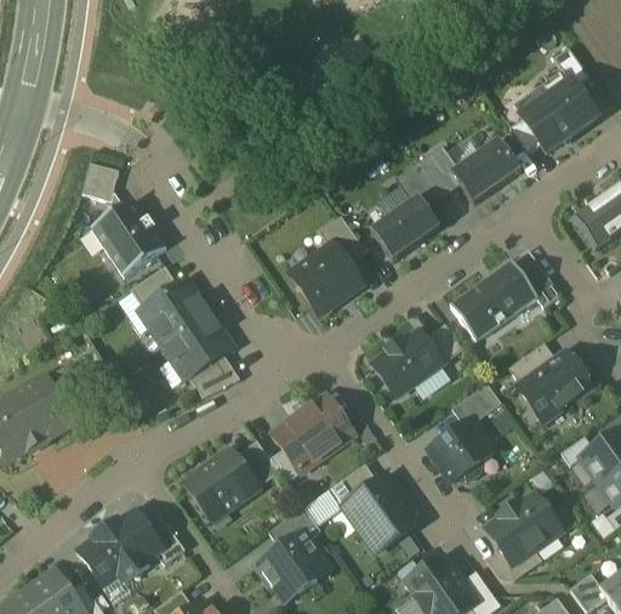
[(571,81),(576,86),(590,77),(569,47),(554,58),(563,69),(564,69),(571,81)]
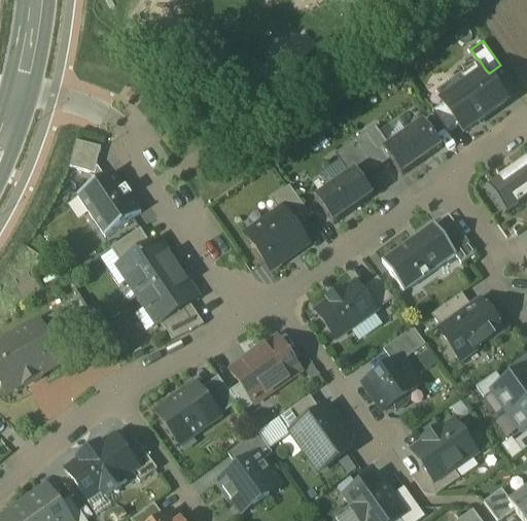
[(443,83),(451,94),(485,69),(479,59),(478,59),(443,83)]
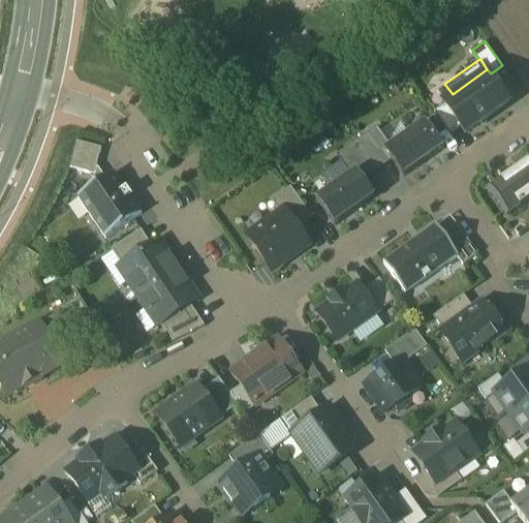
[(461,123),(466,129),(508,98),(491,73),(487,69),(453,94),(444,99),(445,101),(461,123)]
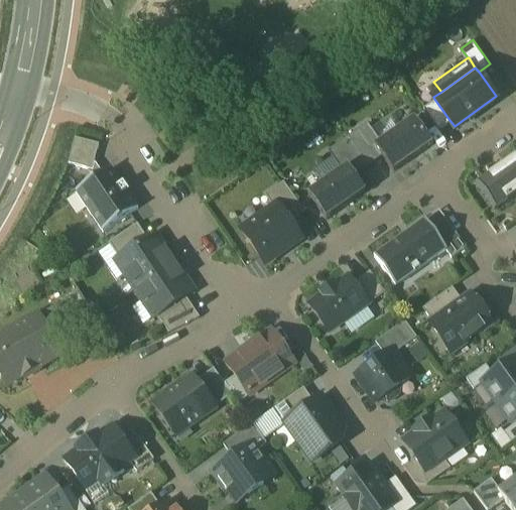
[(438,127),(449,120),(434,99),(424,106),(438,127)]
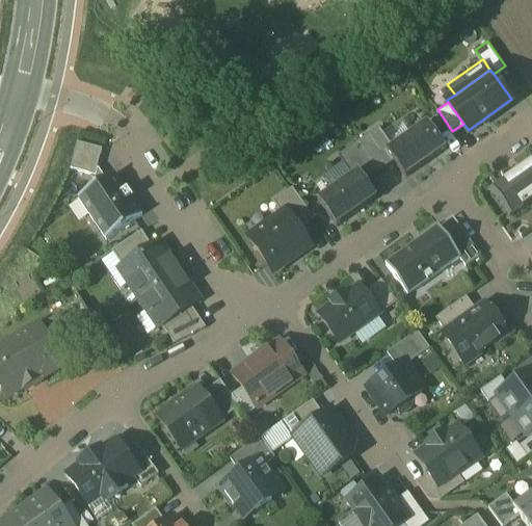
[(393,143),(387,148),(394,158),(406,175),(447,147),(427,120),(393,143)]
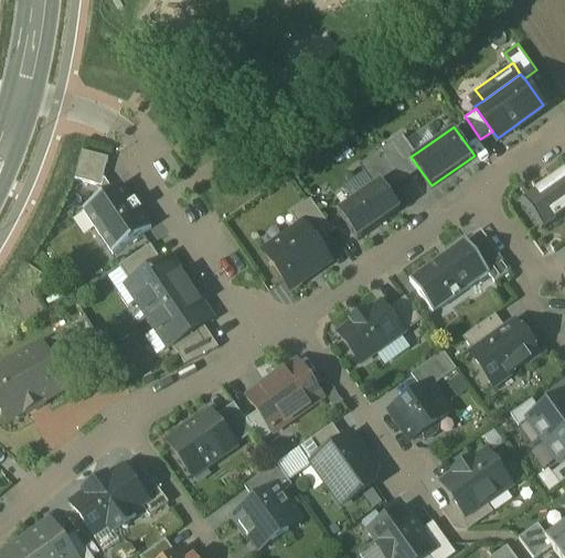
[(403,131),(381,147),(404,179),(418,168),(411,157),(417,152),(403,131)]
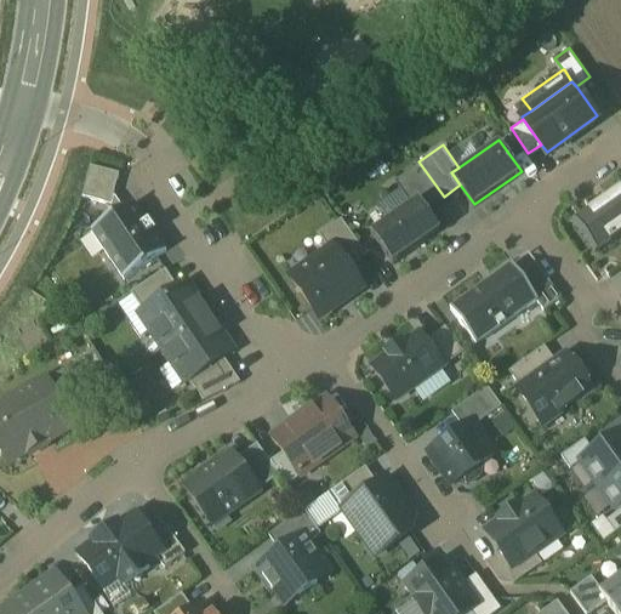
[(119,169),(91,161),(83,193),(112,200),(119,169)]
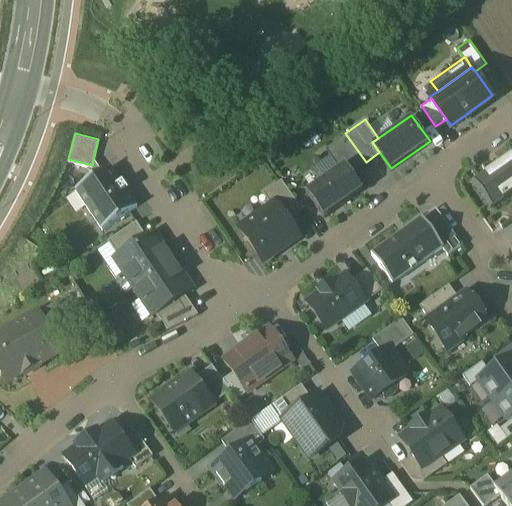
[(366,162),(345,133),(325,147),(339,166),(345,162),(352,172),(366,162)]
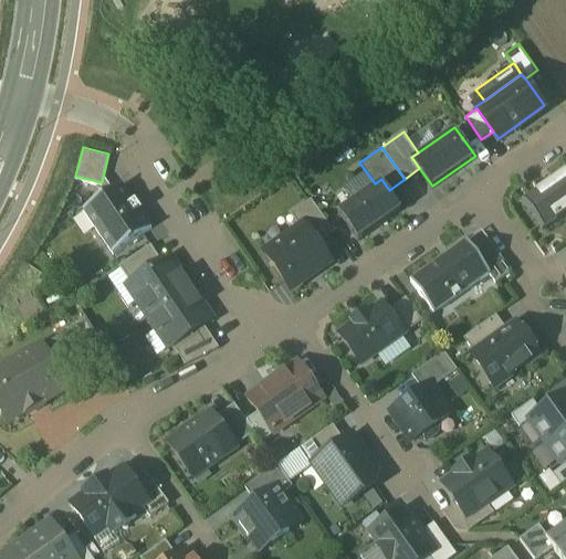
[(565,215),(565,170),(525,200),(546,230),(565,215)]
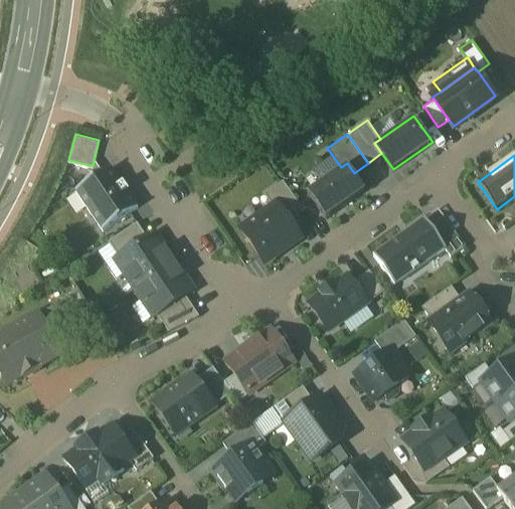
[(341,167),(308,190),(326,216),(365,189),(354,173),(347,163),(341,167)]
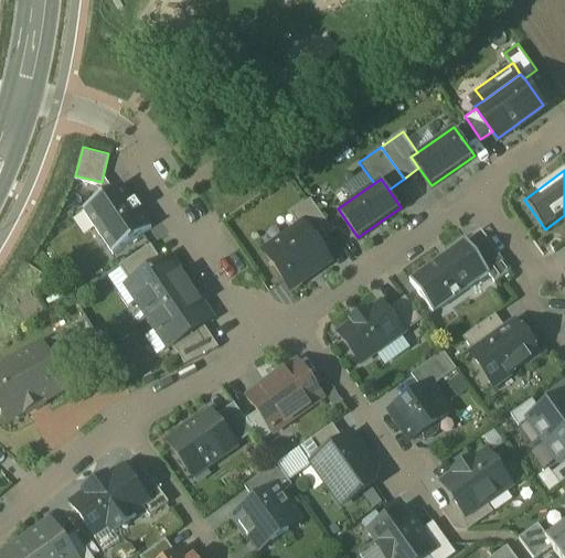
[(134,197),(121,180),(88,202),(100,220),(95,224),(112,248),(113,250),(151,224),(140,207),(142,205),(136,196),(134,197)]
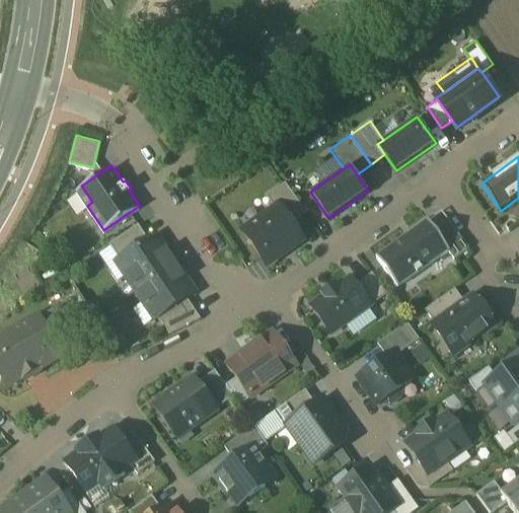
[(306,210),(285,180),(267,193),(275,205),(279,203),(292,220),(306,210)]
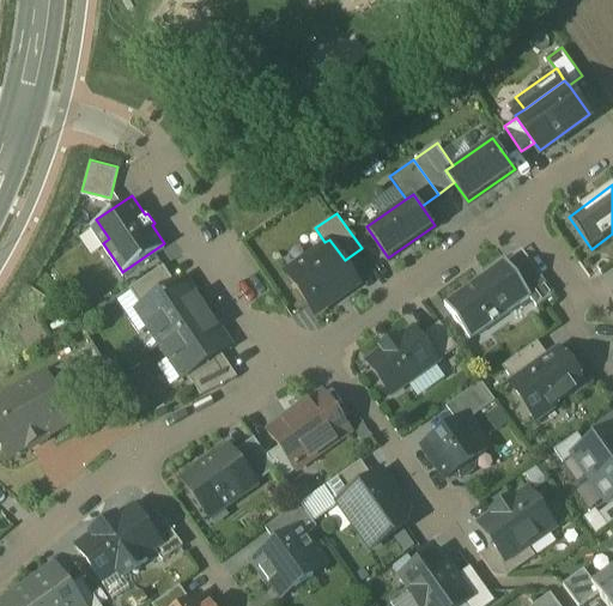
[(325,242),(286,270),(315,310),(358,280),(345,260),(329,240),(325,242)]
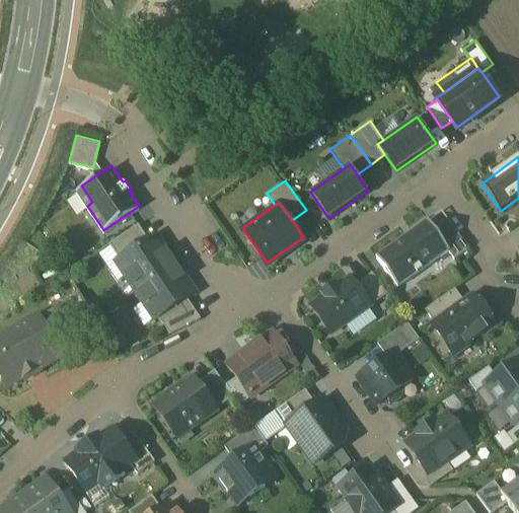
[(469,246),(447,216),(434,226),(450,248),(449,249),(454,257),(469,246)]
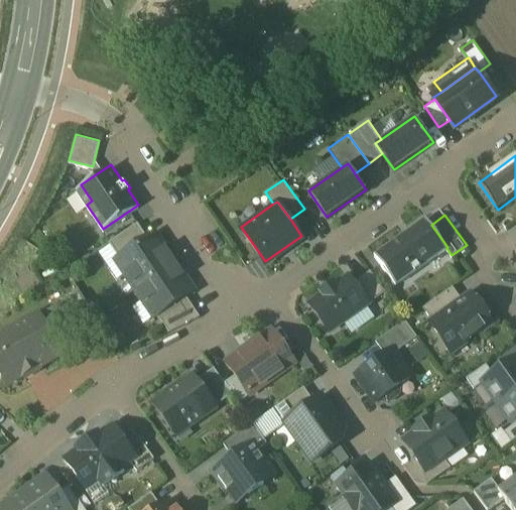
[(425,217),(374,253),(396,283),(446,248),(447,247),(431,225),(425,217)]
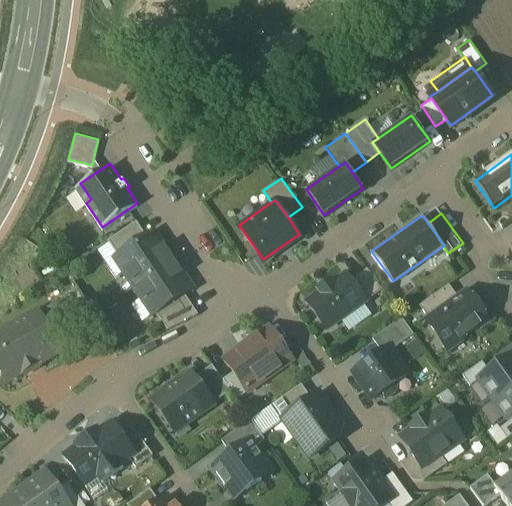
[(137,218),(108,237),(118,253),(147,234),(137,218)]
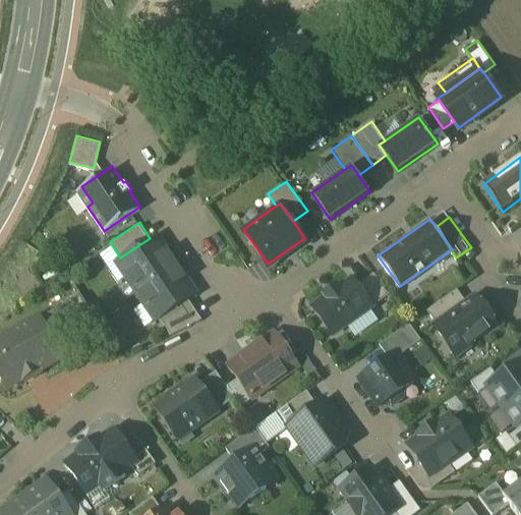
[(117,260),(136,288),(176,261),(158,233),(150,238),(120,258),(117,260)]
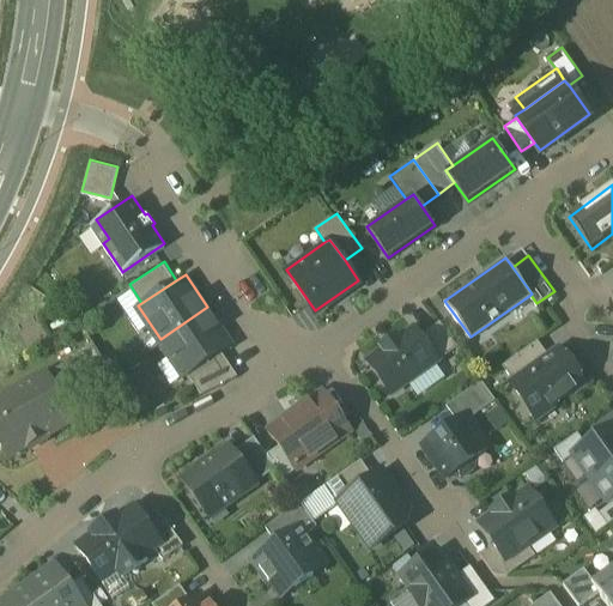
[(207,307),(161,339),(183,374),(187,370),(220,347),(230,341),(207,307)]
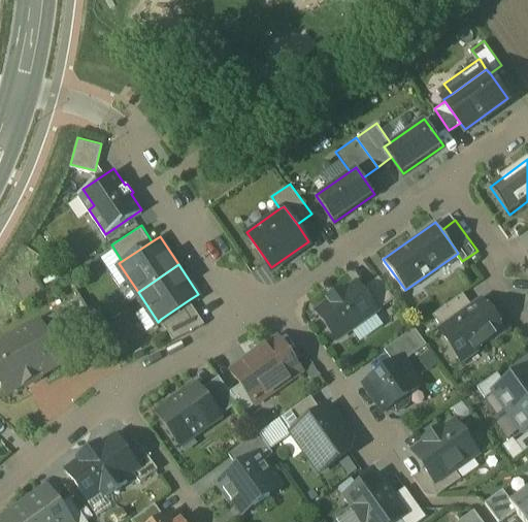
[(378,274),(360,288),(376,310),(394,296),(378,274)]
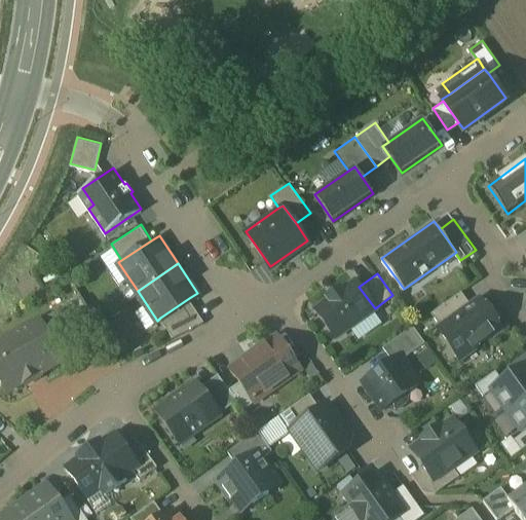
[(354,280),(341,289),(340,288),(328,297),(329,298),(315,307),(336,336),(375,308),(359,287),(354,280)]
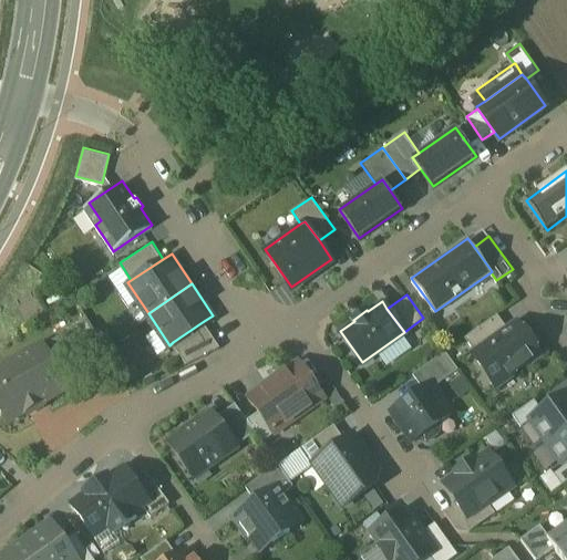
[(497,312),(465,335),(475,351),(508,328),(497,312)]
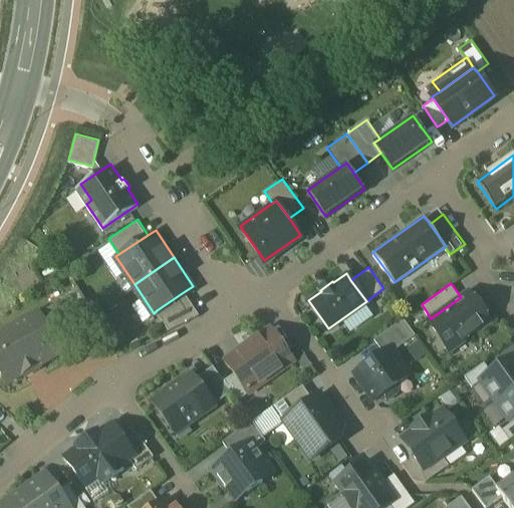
[(79,289),(38,312),(53,339),(64,332),(61,326),(91,310),(79,289)]
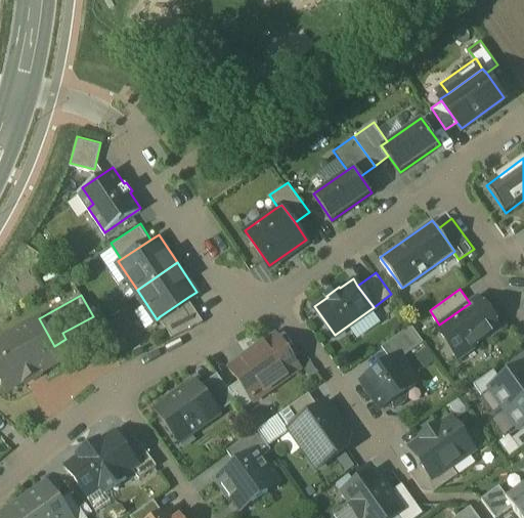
[(188,297),(160,316),(172,334),(203,318),(200,313),(188,297)]
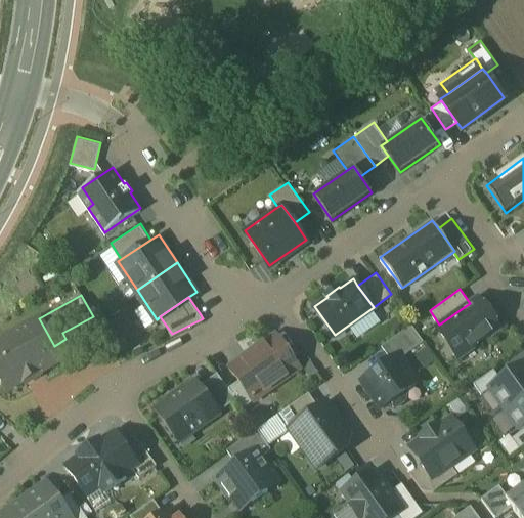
[(439,325),(437,327),(457,355),(499,327),(493,318),(495,317),(485,304),(484,305),(478,297),(470,303),(439,325)]
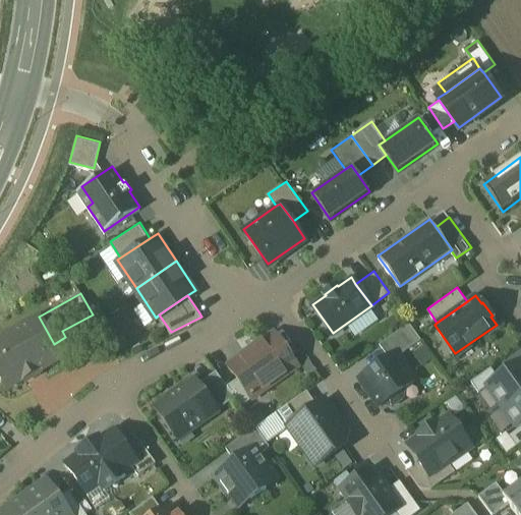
[(38,316),(0,336),(0,377),(3,376),(8,385),(24,376),(26,378),(43,367),(42,365),(61,355),(54,344),(39,317),(38,316)]
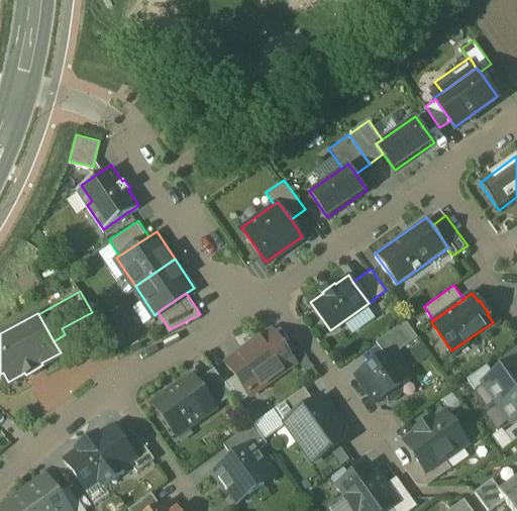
[(406,319),(377,339),(386,352),(393,348),(395,351),(418,335),(406,319)]
